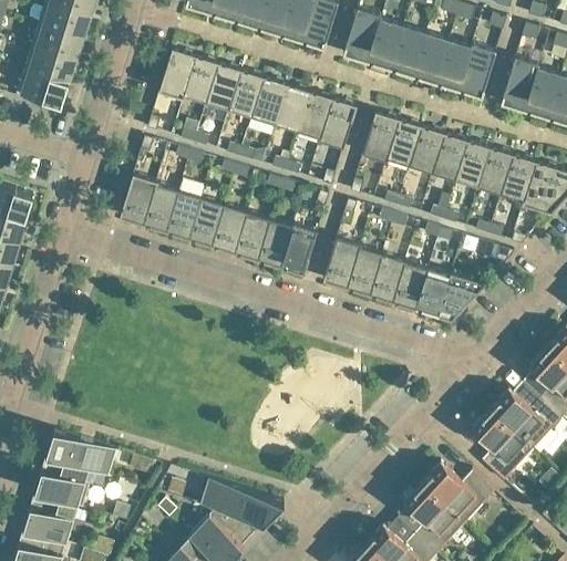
[(0,0),(0,13),(4,14),(9,0),(0,0)]
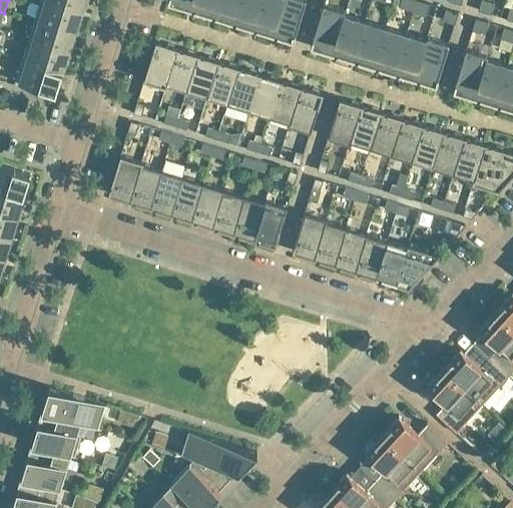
[(80,14),(84,0),(41,0),(41,2),(80,14)]
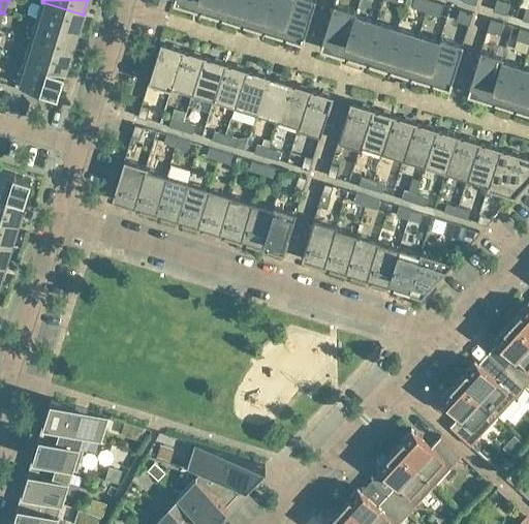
[(194,13),(197,0),(174,0),(173,7),(194,13)]
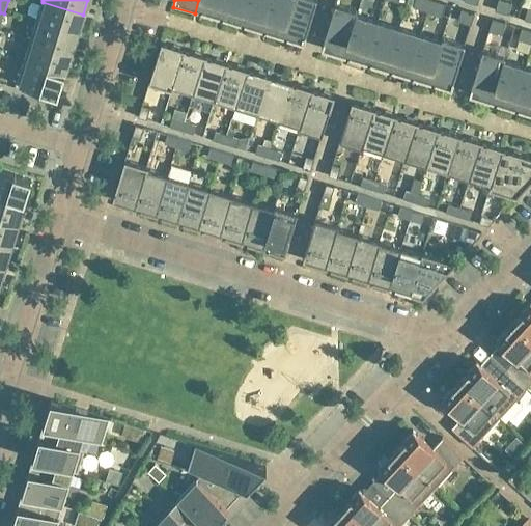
[(216,21),(222,0),(198,0),(195,14),(216,21)]
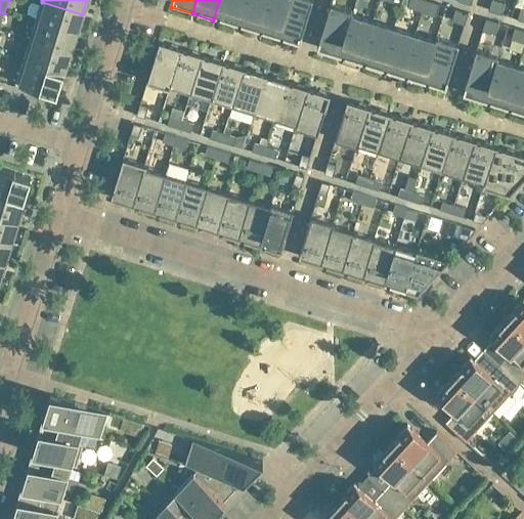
[(234,27),(243,0),(219,0),(213,20),(234,27)]
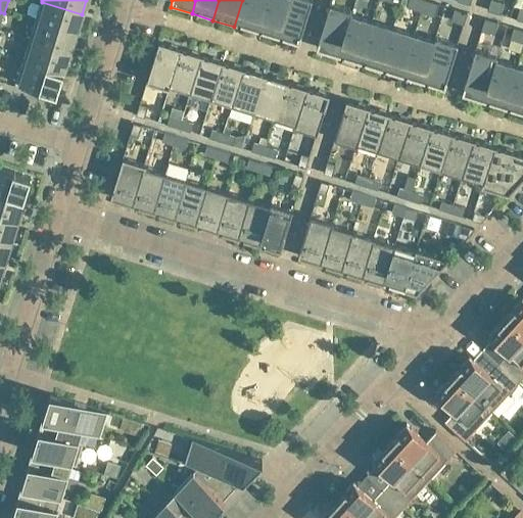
[(255,34),(265,0),(242,0),(234,27),(255,34)]
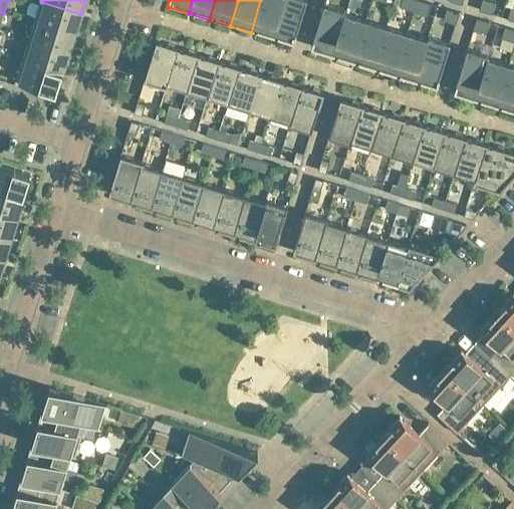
[(271,39),(283,0),(282,0),(282,1),(280,0),(260,0),(251,33),(271,39)]
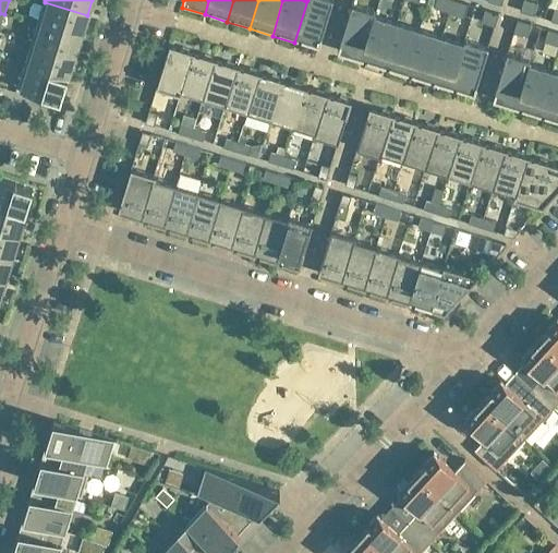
[(318,50),(332,4),(318,0),(307,0),(294,43),(318,50)]
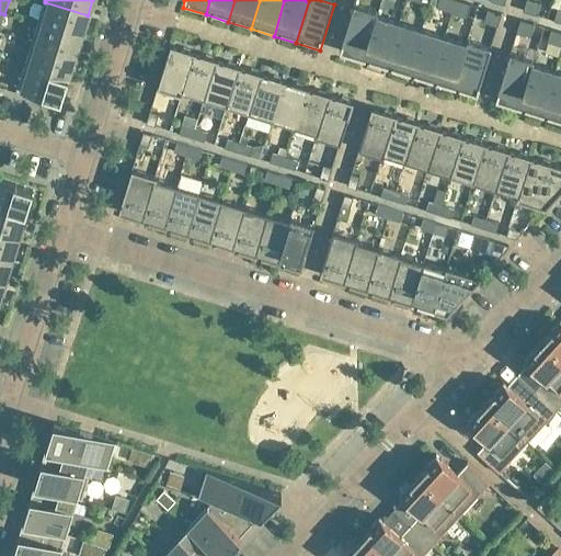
[(450,18),(455,4),(438,0),(435,12),(450,18)]
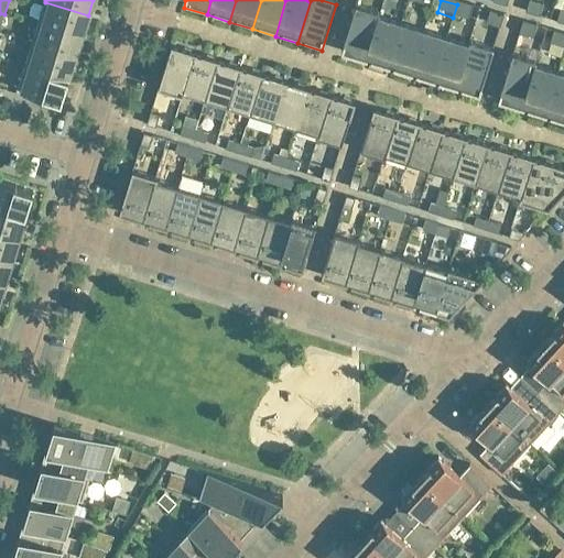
[(506,11),(509,0),(494,0),(491,7),(506,11)]
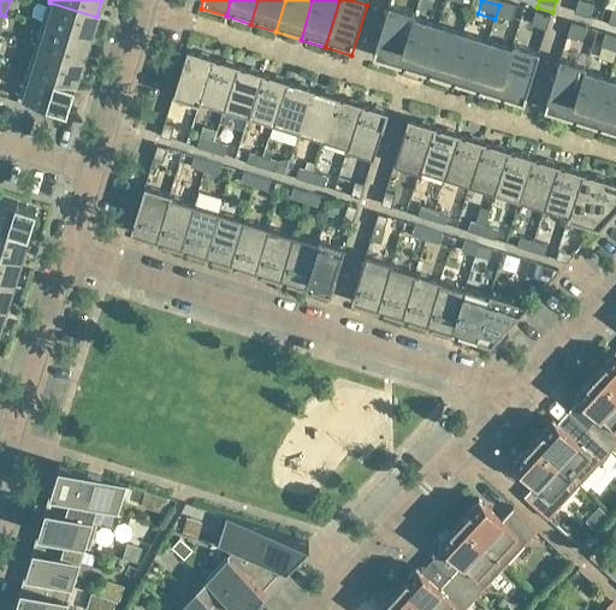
[(89,42),(96,17),(49,3),(41,28),(89,42)]
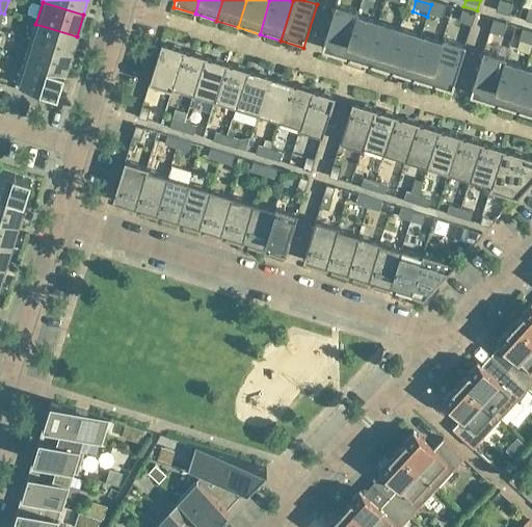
[(442,21),(446,9),(431,4),(427,17),(442,21)]
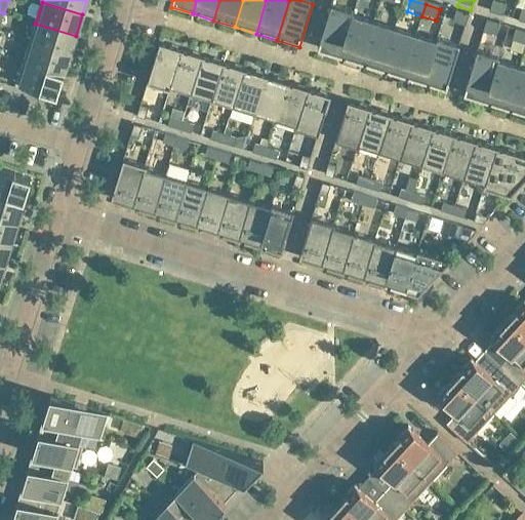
[(501,20),(506,8),(492,4),(488,15),(501,20)]
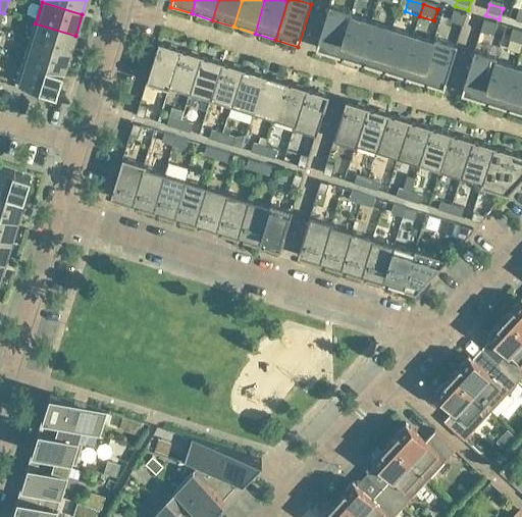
[(336,59),(350,16),(328,9),(315,52),(336,59)]
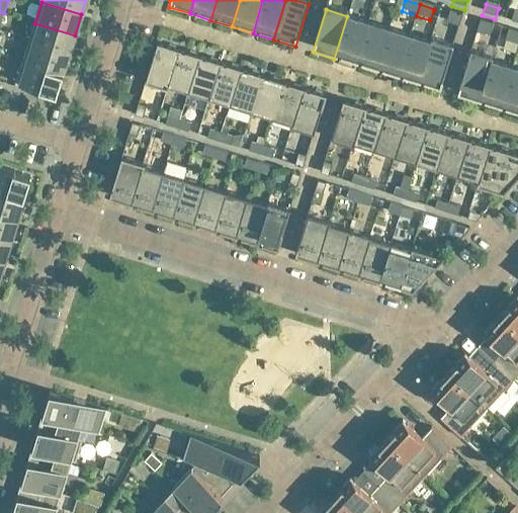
[(458,29),(462,17),(449,13),(445,25),(458,29)]
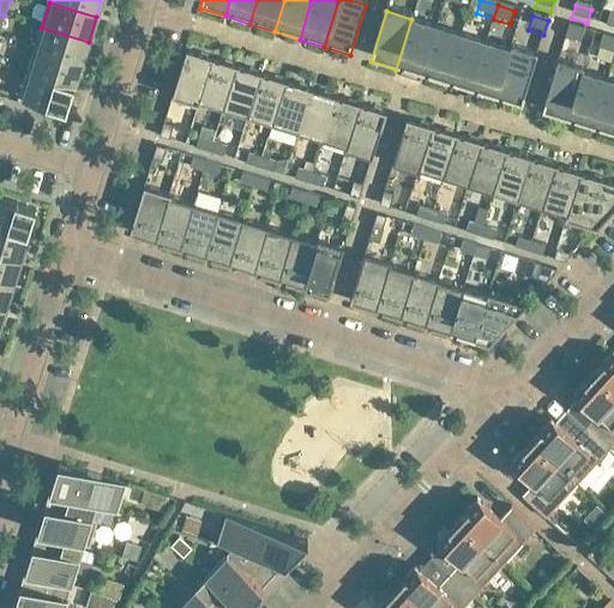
[(421,77),(435,31),(411,24),(413,19),(411,19),(396,70),(421,77)]
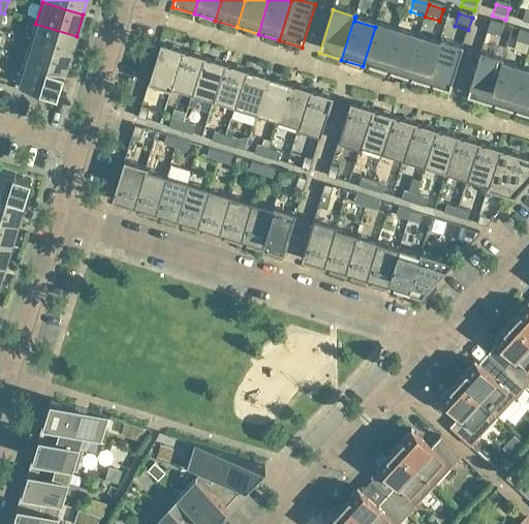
[(69,58),(76,36),(35,24),(29,45),(69,58)]
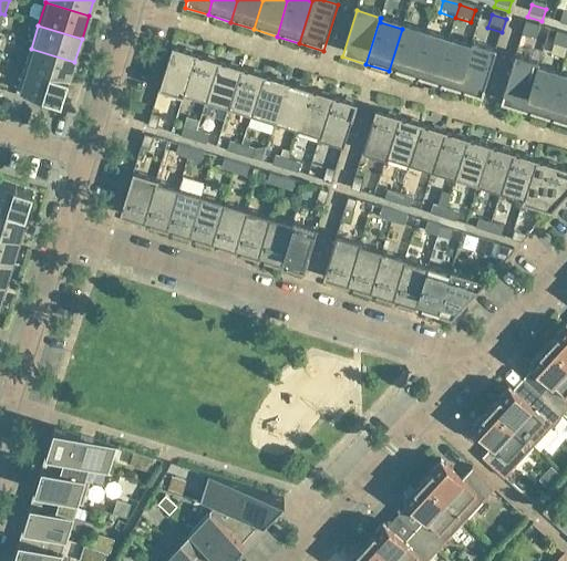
[(535,42),(539,30),(525,26),(521,38),(535,42)]
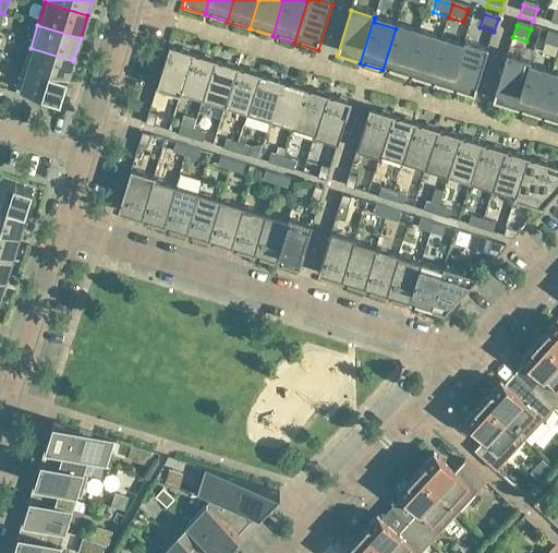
[(404,76),(417,35),(396,28),(383,70),(404,76)]
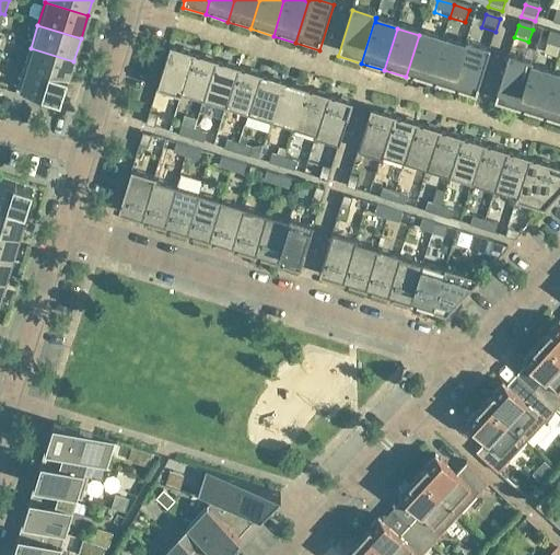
[(429,84),(442,43),(419,35),(406,77),(429,84)]
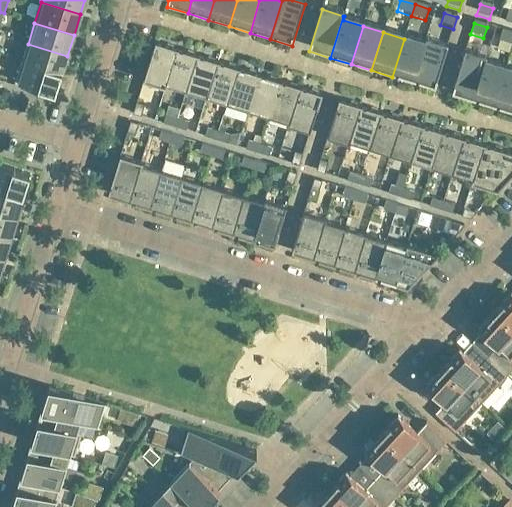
[(511,47),(511,34),(502,32),(498,43),(511,47)]
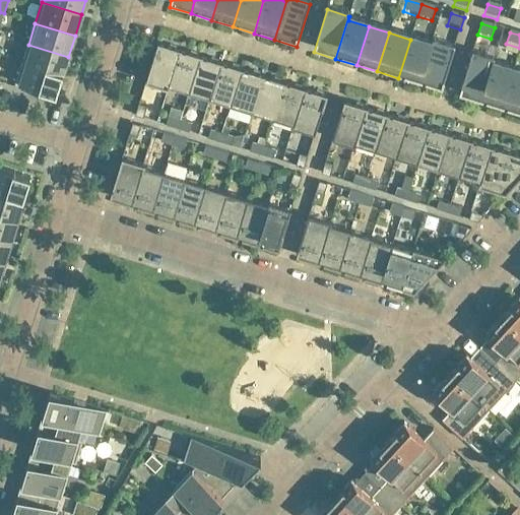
[(419,84),(433,42),(432,42),(431,46),(410,40),(398,78),(419,84)]
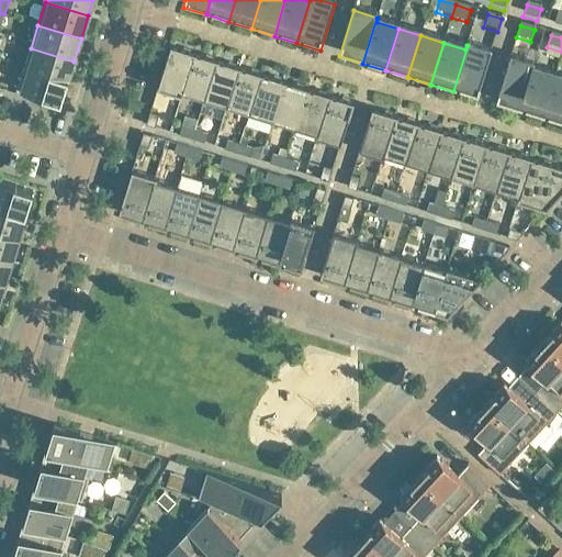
[(476,99),(491,53),(468,45),(453,91),(476,99)]
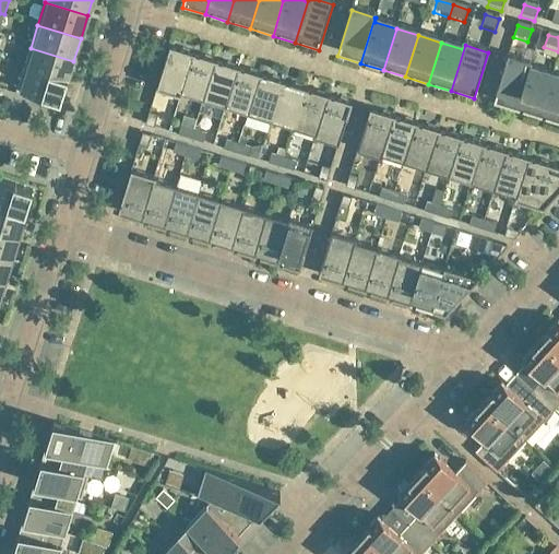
[(67,83),(73,61),(31,48),(23,70),(67,83)]
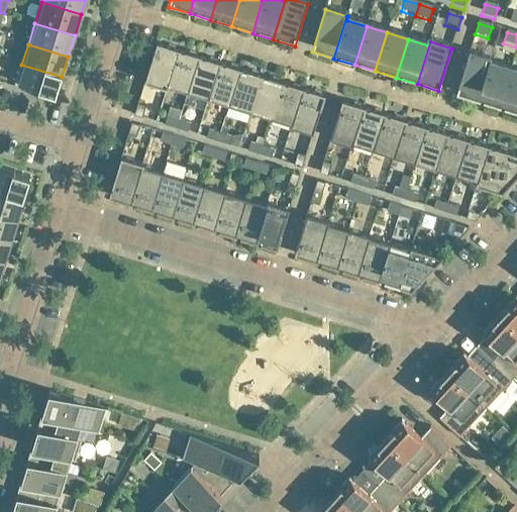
[(166,91),(178,52),(157,45),(152,57),(144,85),(166,91)]
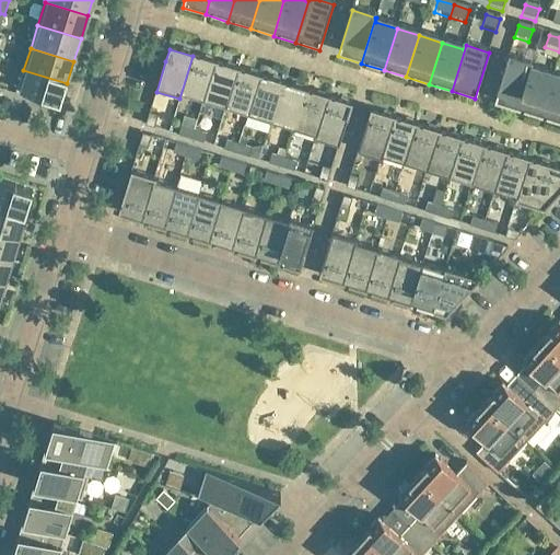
[(202,104),(216,64),(193,56),(179,99),(181,100),(181,96),(202,104)]
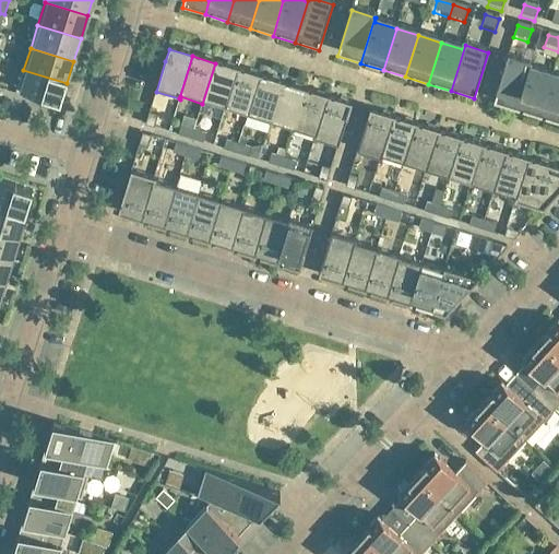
[(516,112),(531,66),(507,58),(492,104),(516,112)]
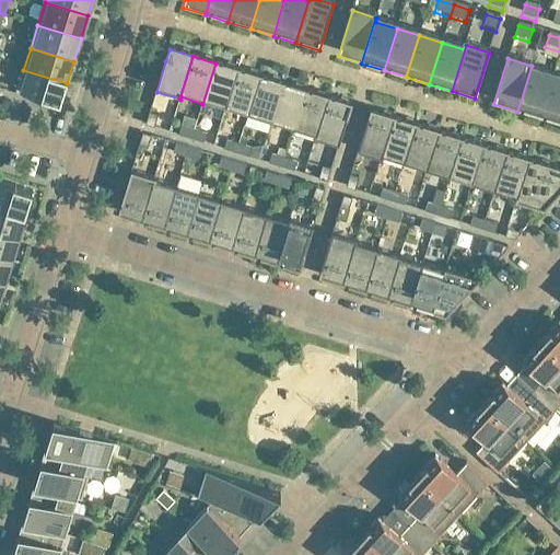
[(225,111),(237,70),(216,64),(202,104),(225,111)]
